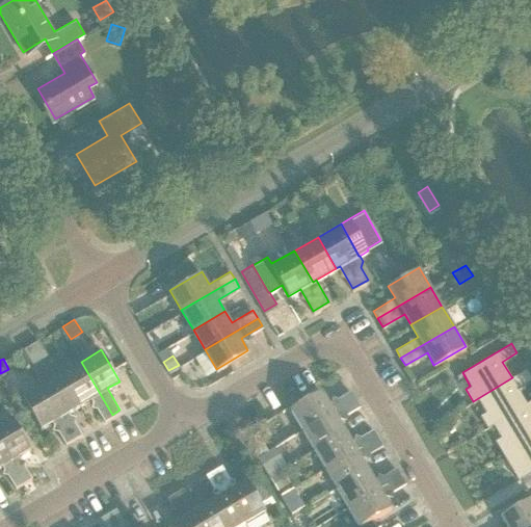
[(81,362),(61,373),(80,404),(91,397),(104,419),(112,415),(81,362)]
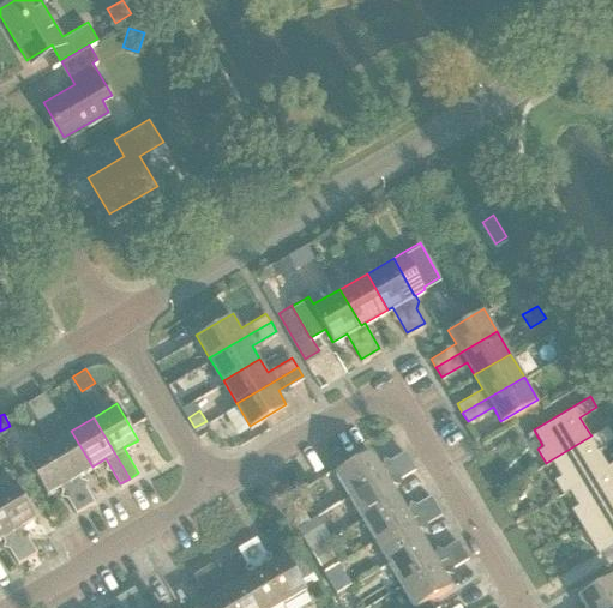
[(42,432),(48,443),(84,505),(94,499),(79,474),(92,467),(71,431),(64,419),(42,432)]
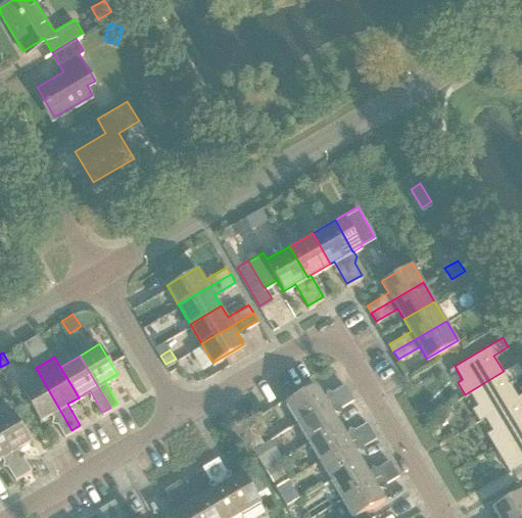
[(521,370),(517,362),(503,370),(504,371),(470,391),(477,404),(472,407),(479,419),(484,416),(518,396),(517,394),(509,380),(521,371),(521,370)]
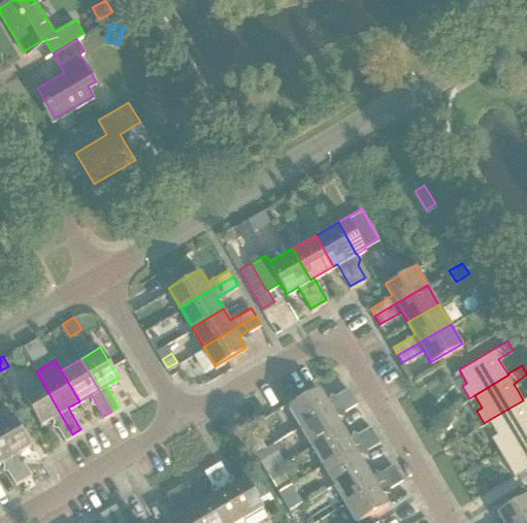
[(72,434),(41,381),(22,393),(40,424),(53,417),(65,438),(72,434)]
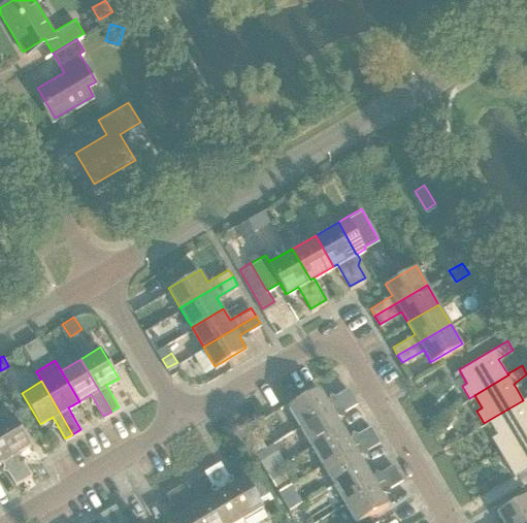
[(299,425),(352,394),(348,386),(326,398),(319,387),(288,404),(299,425)]
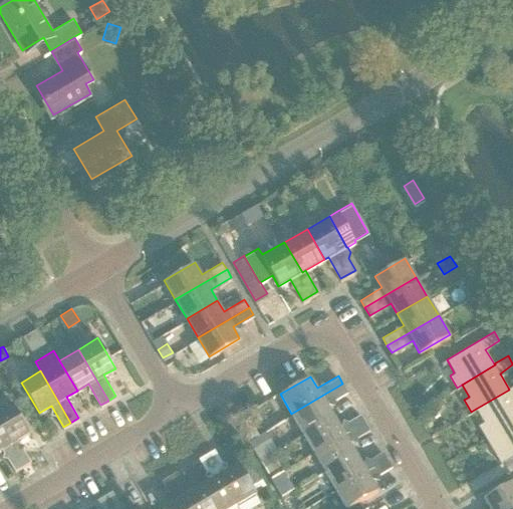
[(347,391),(342,384),(291,414),(302,432),(332,414),(326,404),(347,391)]
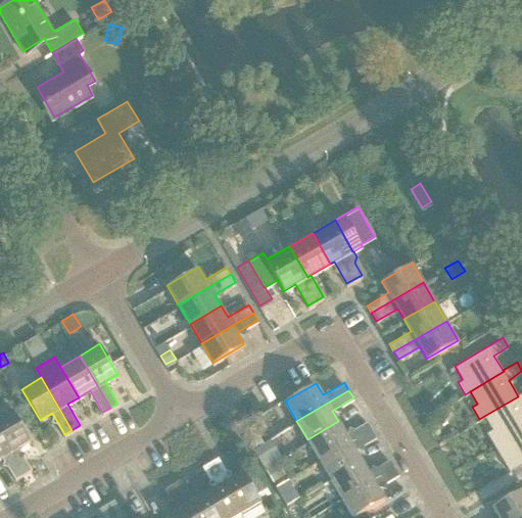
[(486,431),(493,443),(521,426),(521,391),(521,392),(517,394),(518,396),(484,416),(491,428),(486,431)]
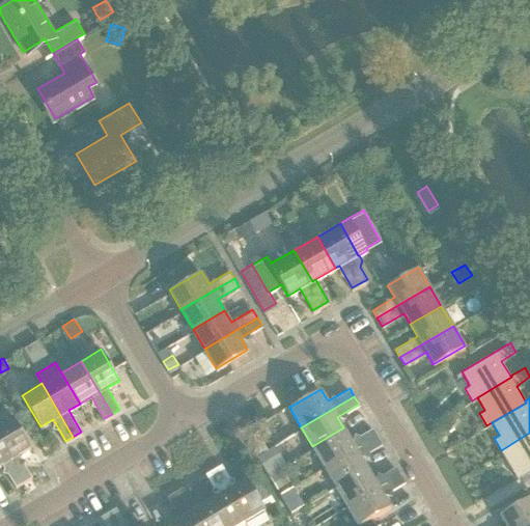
[(12,415),(0,421),(0,440),(23,480),(31,475),(19,453),(30,447),(12,415)]
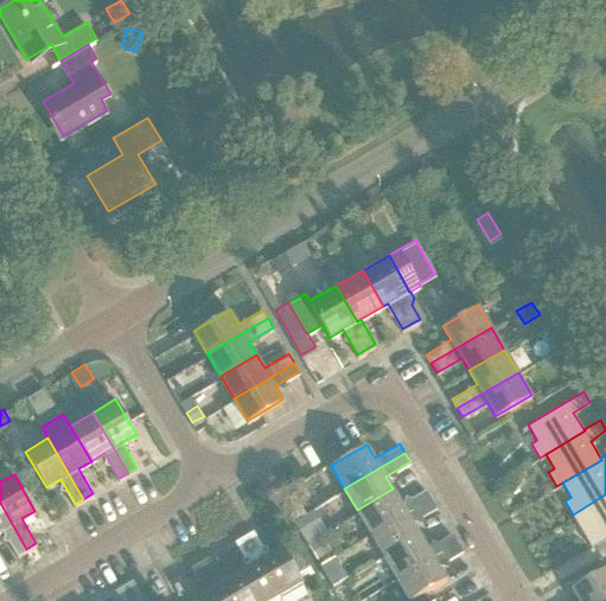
[(393,488),(357,510),(370,532),(431,497),(426,487),(401,502),(393,488)]
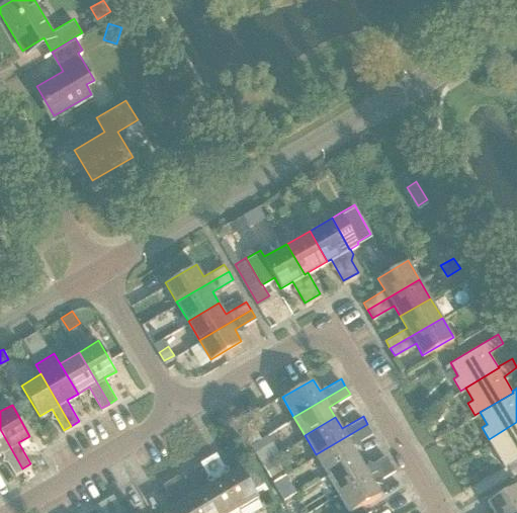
[(516,422),(489,439),(504,464),(516,456),(516,422)]
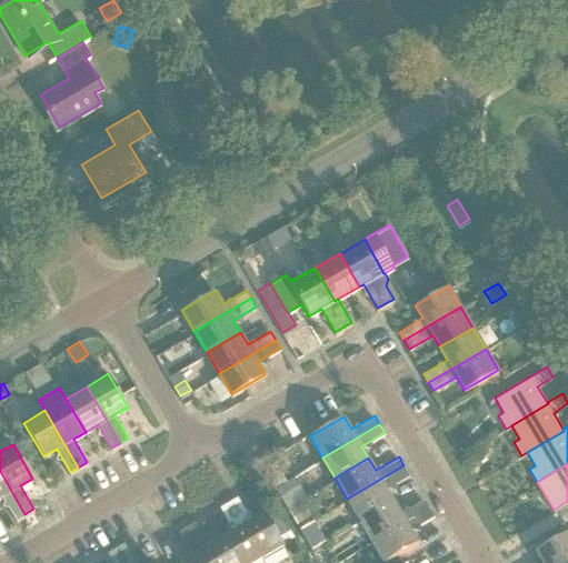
[(404,465),(347,499),(359,519),(392,500),(386,488),(409,473),(404,465)]
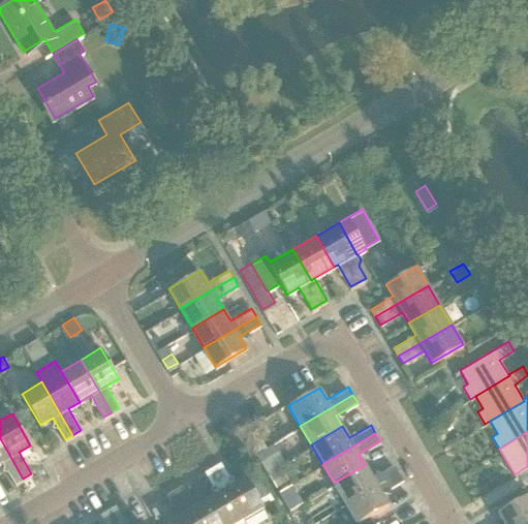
[(259,435),(248,441),(255,453),(266,447),(259,435)]
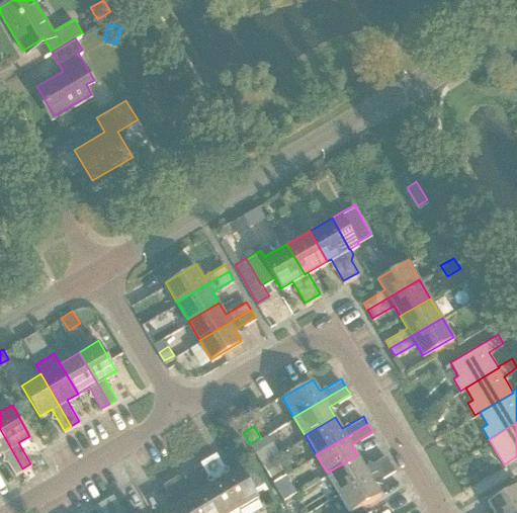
[(0,452),(2,451),(15,473),(22,468),(0,429),(0,452)]
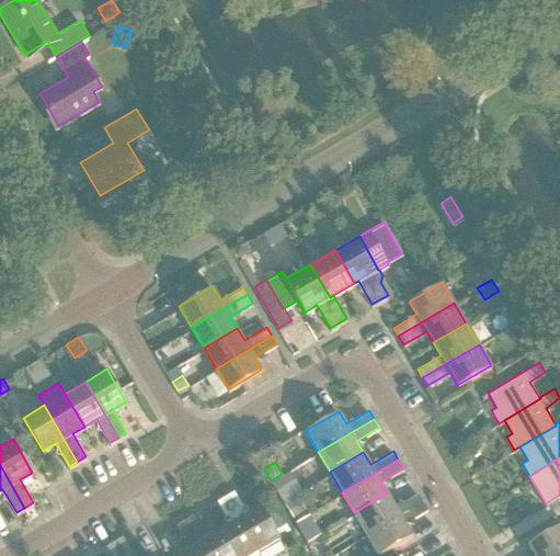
[(299,485),(289,469),(282,474),(271,480),(280,497),(299,485)]
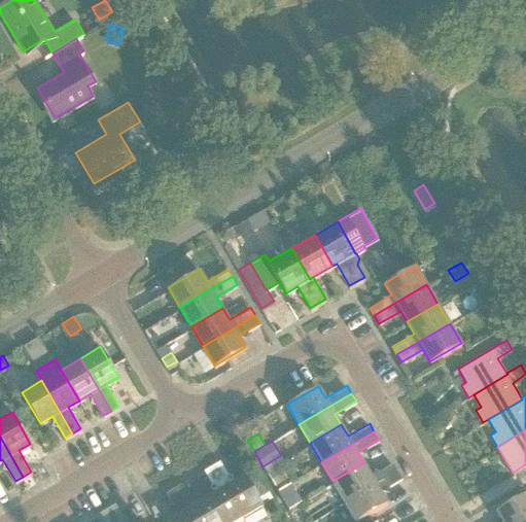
[(219,459),(211,464),(243,517),(263,505),(256,494),(266,489),(256,473),(247,479),(244,474),(232,481),(219,459)]
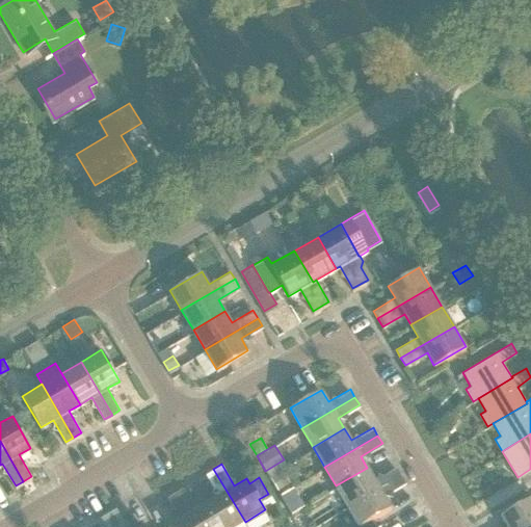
[(374,479),(367,468),(336,485),(347,505),(400,474),(396,466),(374,479)]
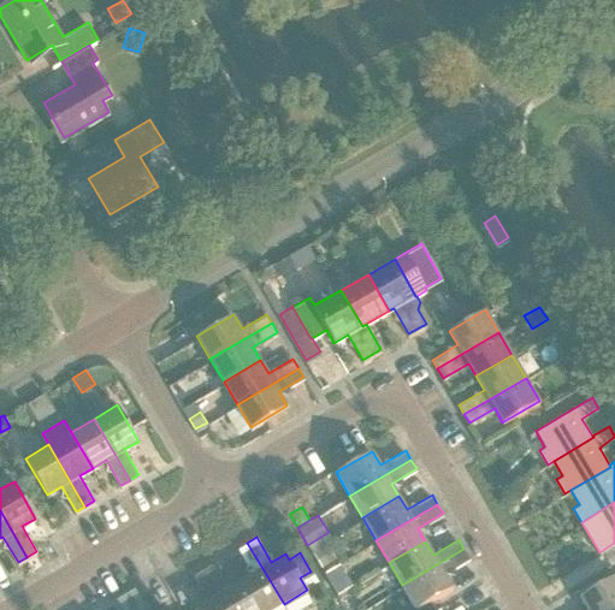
[(312,550),(321,564),(335,556),(326,542),(312,550)]
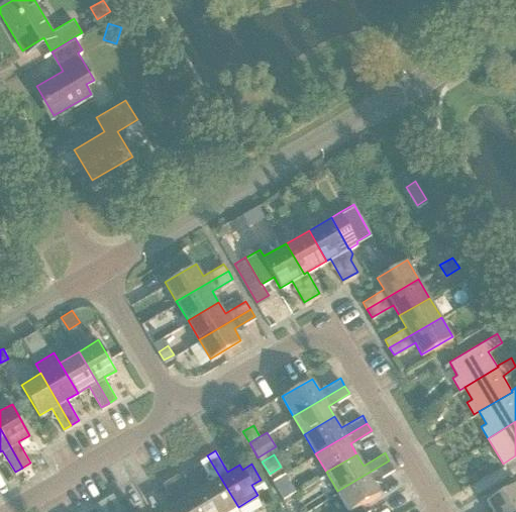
[(228,511),(238,507),(207,455),(200,459),(212,481),(201,487),(215,511),(228,511)]
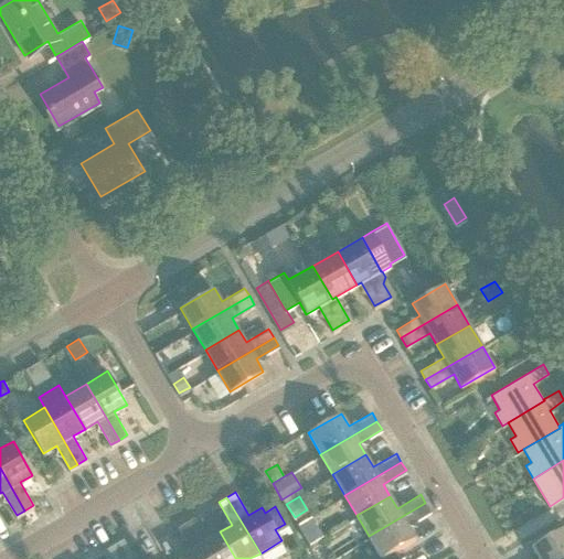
[(425,503),(369,536),(381,557),(376,558),(394,558),(400,556),(396,549),(415,537),(407,525),(431,512),(425,503)]
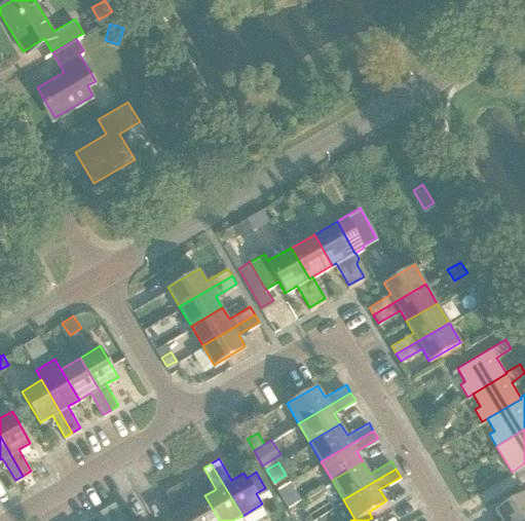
[(181,481),(173,485),(193,520),(219,520),(204,495),(193,503),(181,481)]
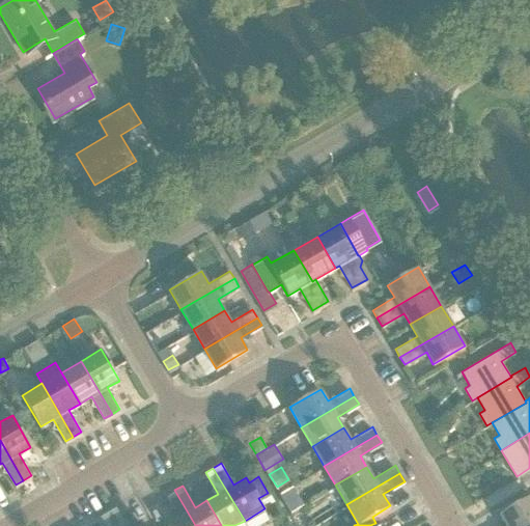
[(179,517),(167,523),(168,524),(164,525),(195,525),(174,490),(167,495),(179,517)]
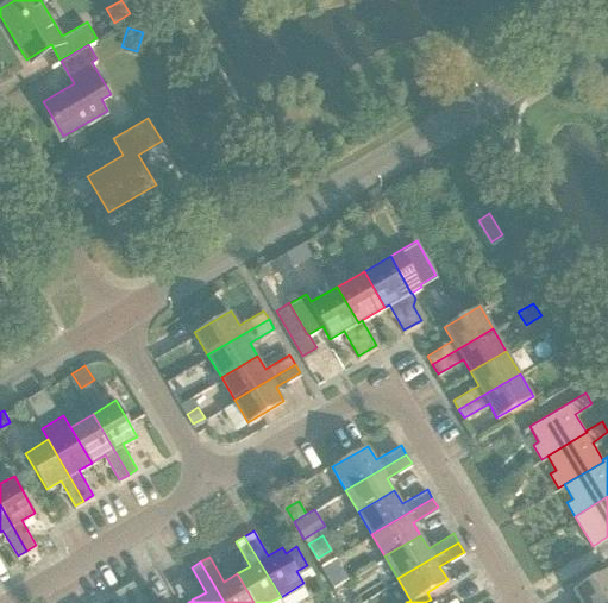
[(597,602),(607,597),(607,567),(572,589),(581,602),(580,602),(597,602)]
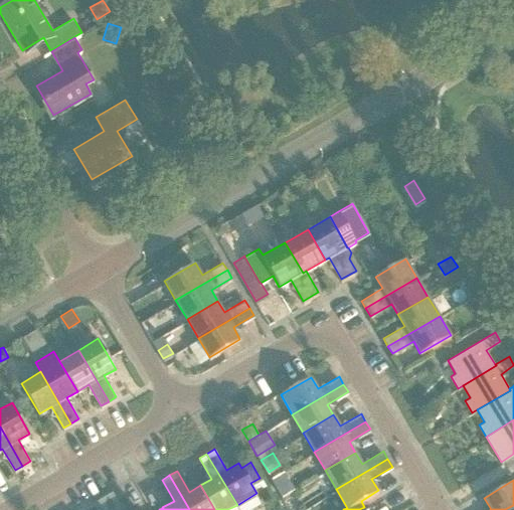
[(290,481),(280,487),(284,494),(294,489),(290,481)]
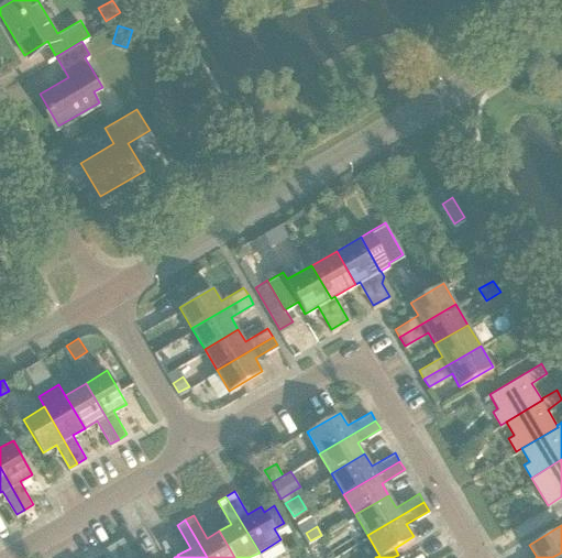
[(135,557),(122,536),(114,542),(123,557),(152,557),(149,551),(138,557),(135,557)]
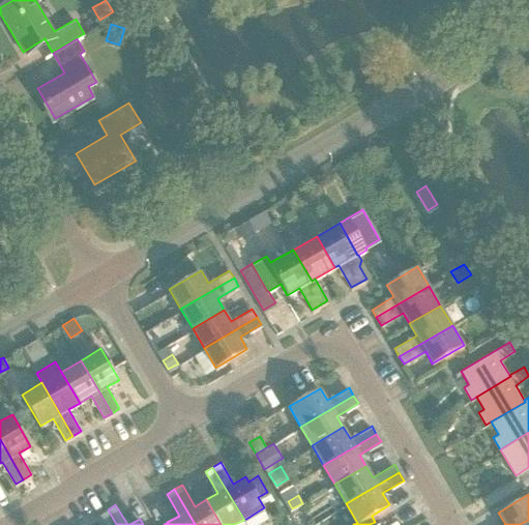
[(116,524),(108,509),(99,514),(106,524),(116,524)]
